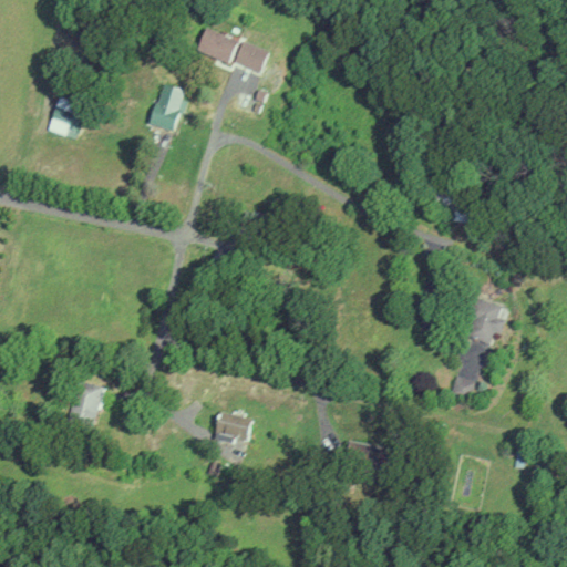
[(267,51),(239,41),(239,42),(203,29),(195,50),(258,74),(267,51)]
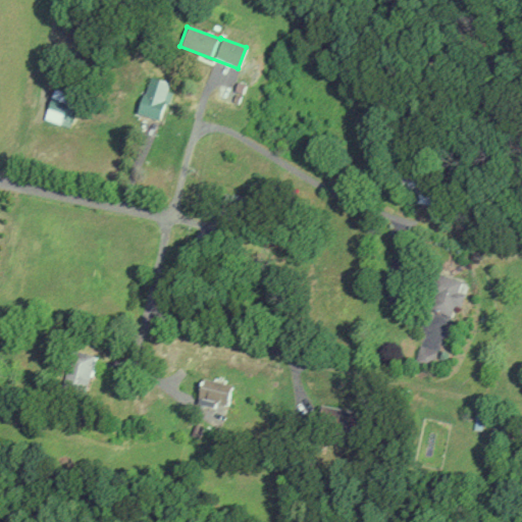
[(168,83),(145,77),(138,115),(160,120),(168,83)]
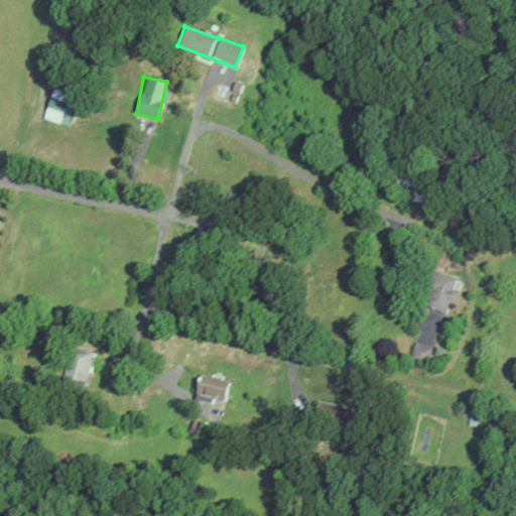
[(63,117),(71,119),(79,96),(52,88),(43,118),(61,123),(63,117)]
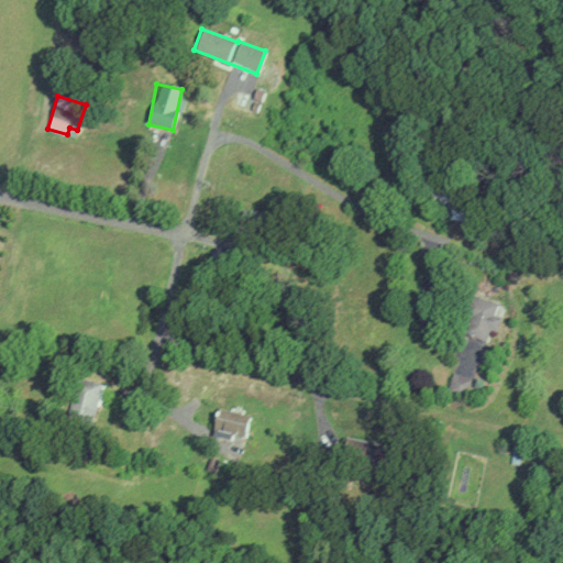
[(444,220),(467,220),(467,195),(431,194),(431,203),(444,203),(444,220)]
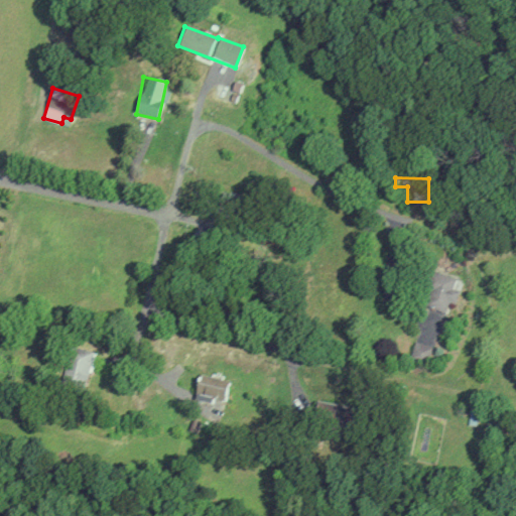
[(459,291),(453,289),(456,278),(433,272),(423,305),(444,312),(447,301),(455,303),(459,291)]
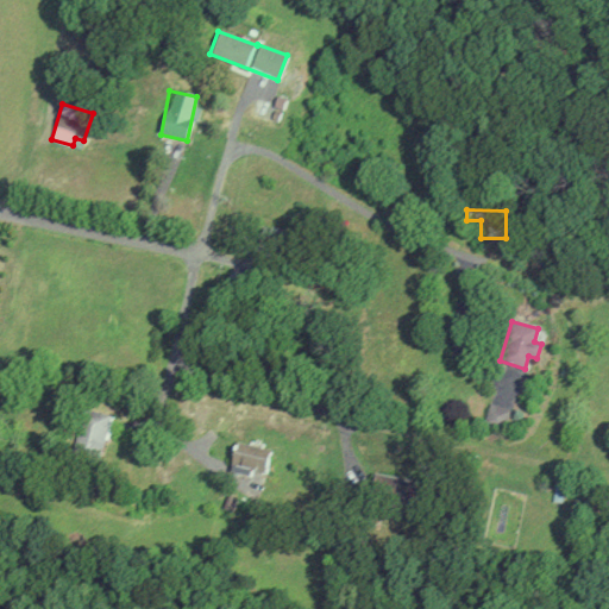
[(484,426),(503,431),(508,409),(489,405),(484,426)]
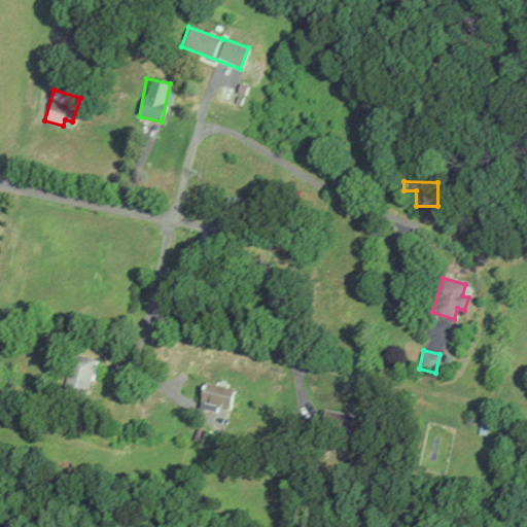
[(95,359),(71,354),(62,395),(86,400),(95,359)]
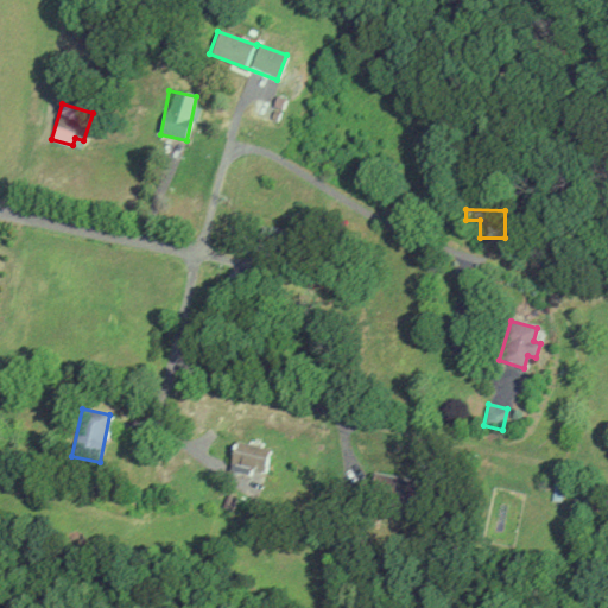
[(261,472),(264,449),(234,447),(233,469),(261,472)]
